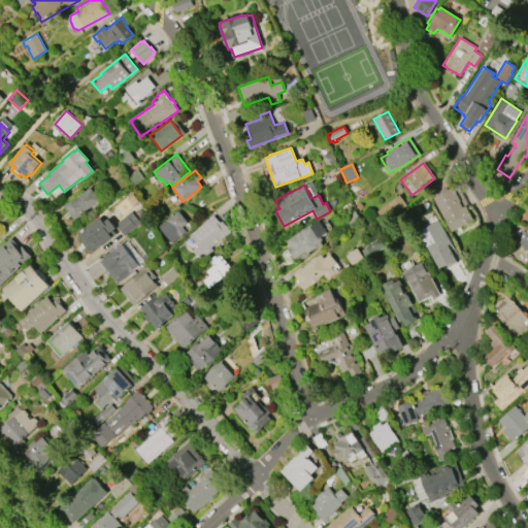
[(64,206),(90,188),(99,201),(73,220),(64,206)]
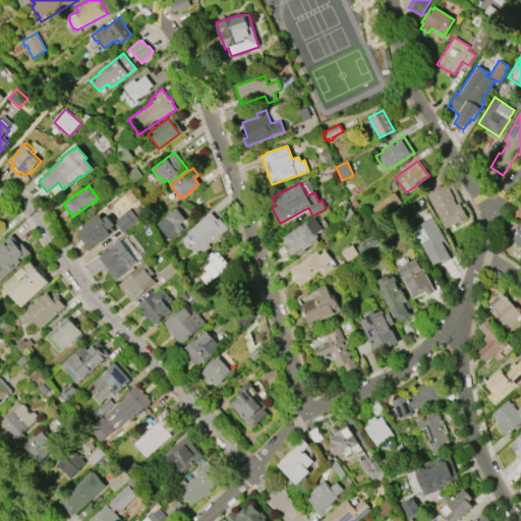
[(445,229),(426,194),(435,190),(433,188),(440,185),(441,187),(446,185),(456,205),(459,203),(467,217),(445,229)]
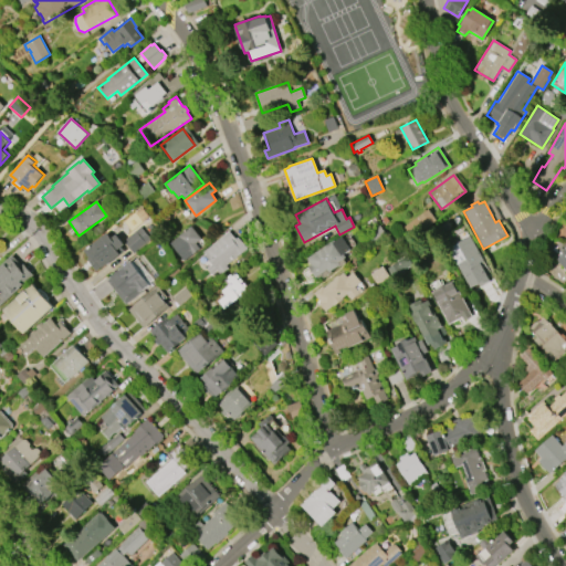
[(412,239),(404,227),(428,209),(437,221),(412,239)]
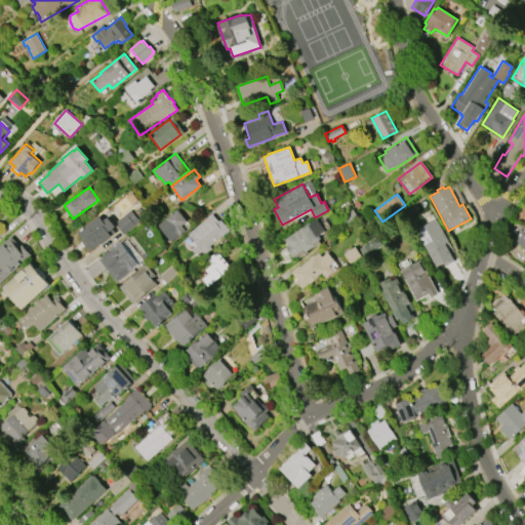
[(132,207),(114,224),(123,234),(142,217),(132,207)]
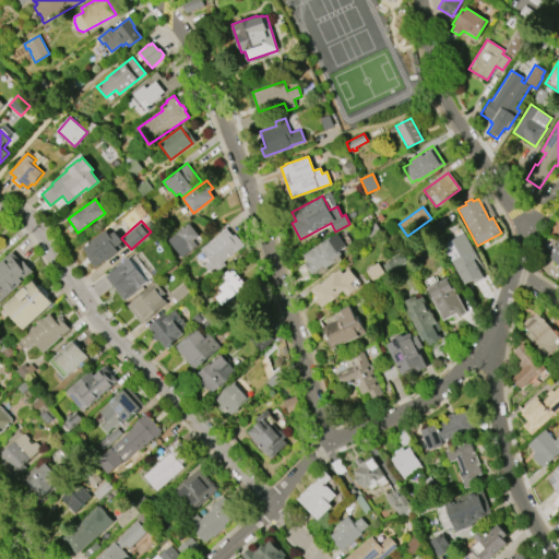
[(168,240),(188,224),(199,236),(192,240),(198,246),(182,259),(168,240)]
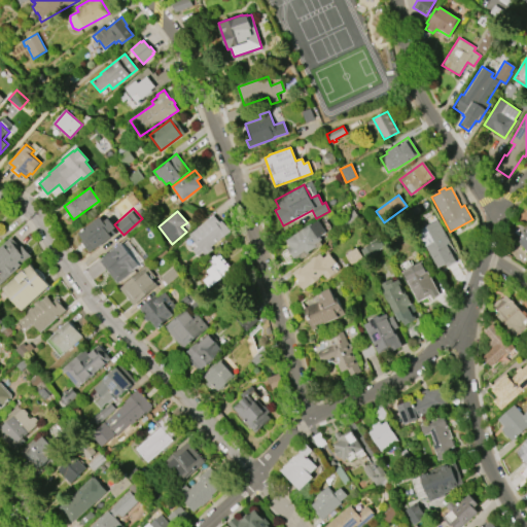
[(187,235),(213,215),(219,222),(221,220),(230,232),(210,247),(212,250),(205,255),(202,251),(197,255),(191,249),(197,246),(187,235)]
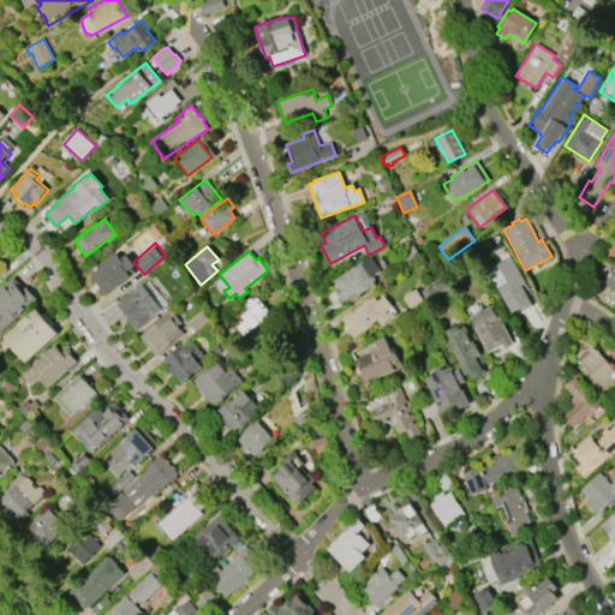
[(91,272),(115,254),(120,258),(126,255),(135,266),(131,269),(135,273),(111,291),(109,290),(103,294),(94,281),(96,279),(91,272)]
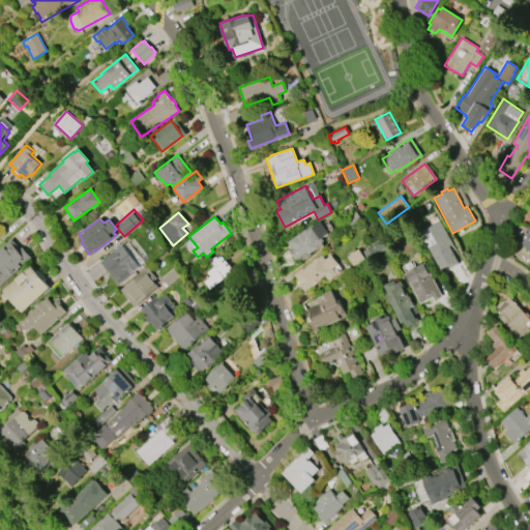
[(418,232),(441,219),(454,243),(449,246),(459,262),(449,267),(448,266),(440,270),(428,247),(418,232)]
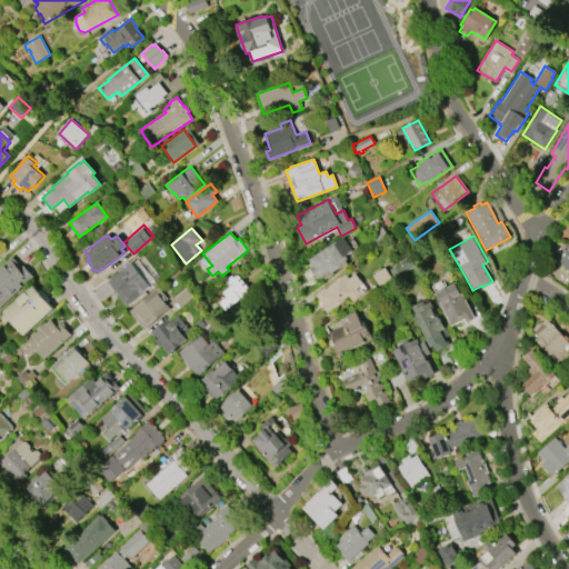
[(309,259),(336,241),(337,242),(343,238),(352,251),(346,257),(348,259),(346,260),(348,263),(340,269),(340,268),(332,272),(333,273),(325,280),(323,277),(318,280),(310,268),(313,267),(309,259)]
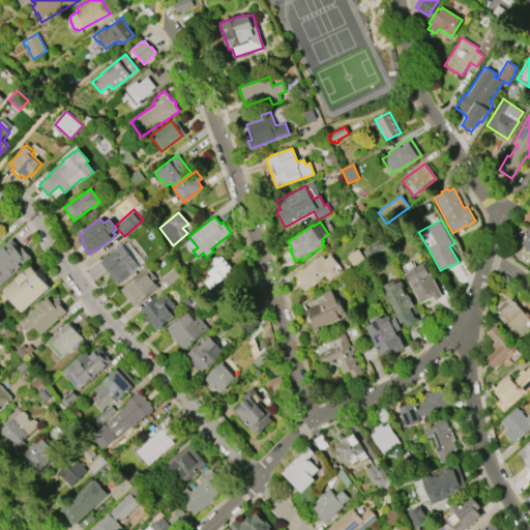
[(529,234),(521,241),(529,254),(529,234)]
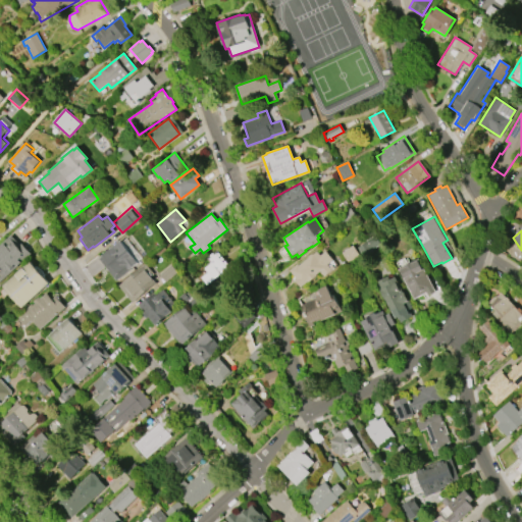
[(0,245),(10,236),(18,245),(20,244),(31,254),(0,280),(0,245)]
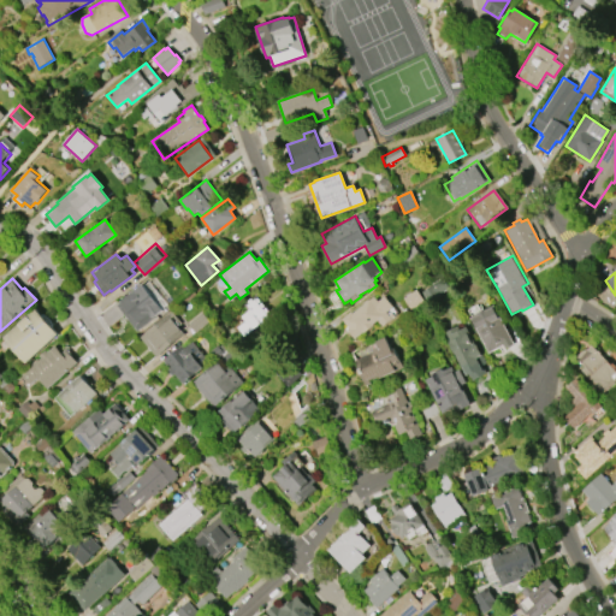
[(114,304),(141,284),(161,311),(136,331),(114,304)]
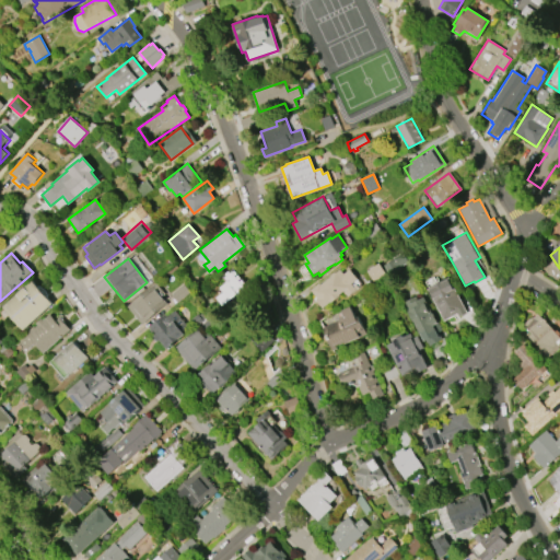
[(350,269),(358,279),(352,284),(357,290),(348,298),(343,292),(339,294),(340,295),(331,303),(330,302),(323,307),(316,301),(318,299),(312,290),(319,284),(321,286),(330,277),(330,276),(334,273),(335,273),(340,269),(343,273),(350,269)]
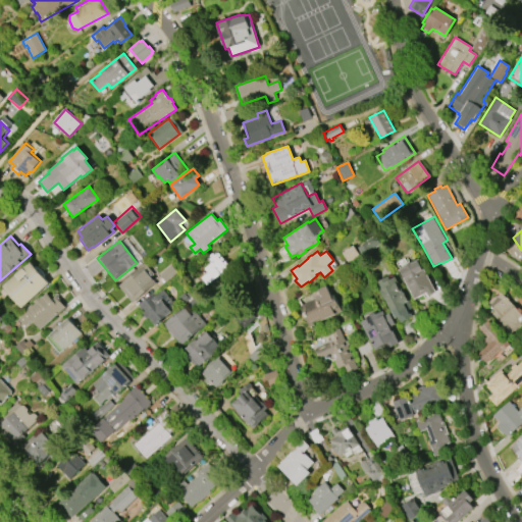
[(206,284),(200,277),(206,272),(203,268),(210,263),(206,259),(214,252),(227,268),(206,284)]
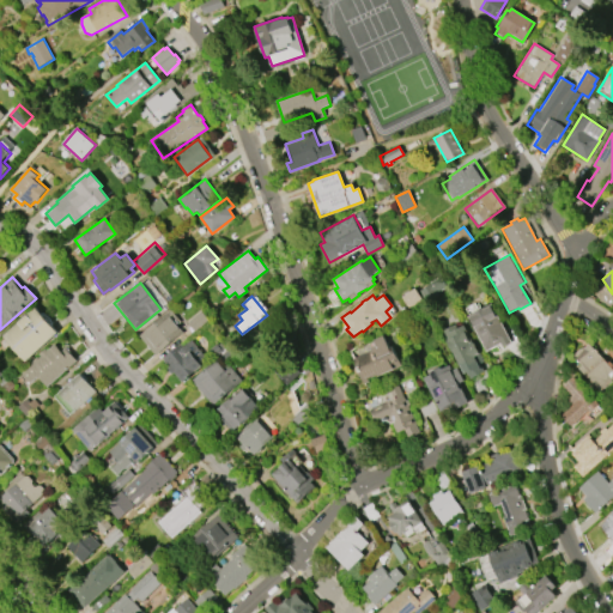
[(486,351),(467,316),(490,304),(511,343),(503,349),(501,344),(486,351)]
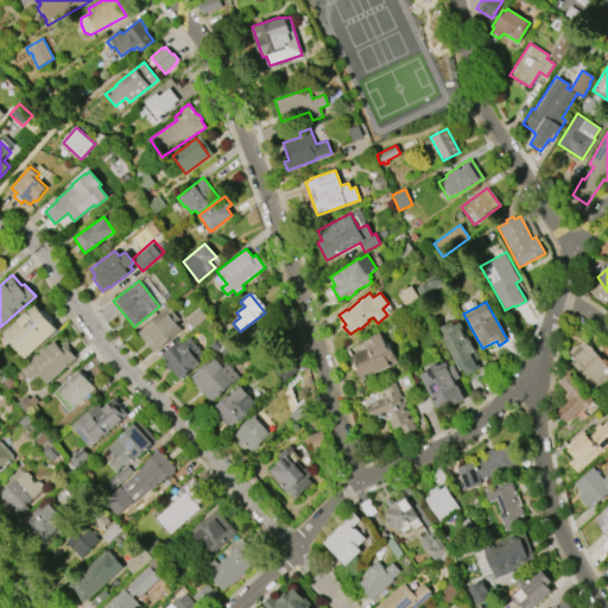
[(55,330),(23,359),(0,334),(32,305),(55,330)]
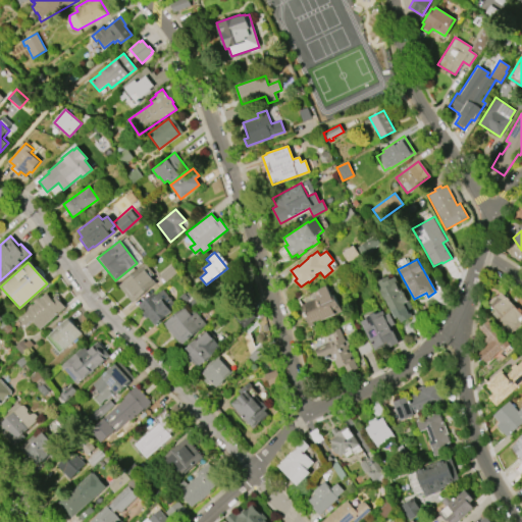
[(132,302),(118,285),(145,264),(153,274),(150,277),(155,283),(132,302)]
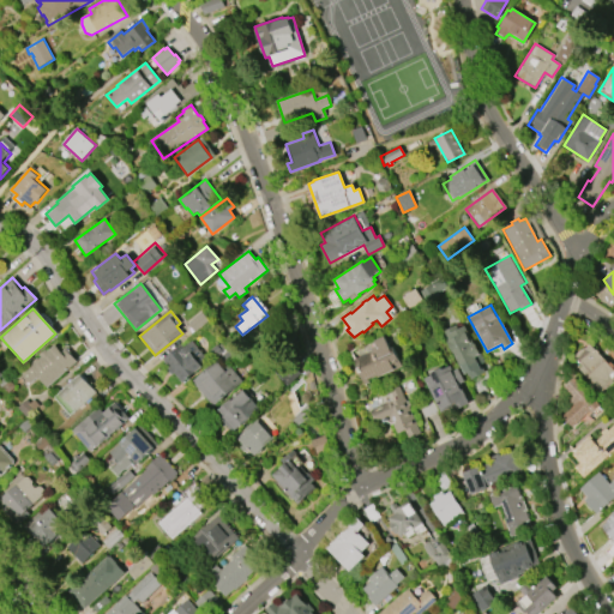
[(452,353),(441,332),(456,324),(458,329),(464,326),(474,344),(475,343),(485,362),(480,365),(483,373),(471,379),(468,373),(465,374),(453,351),(452,353)]
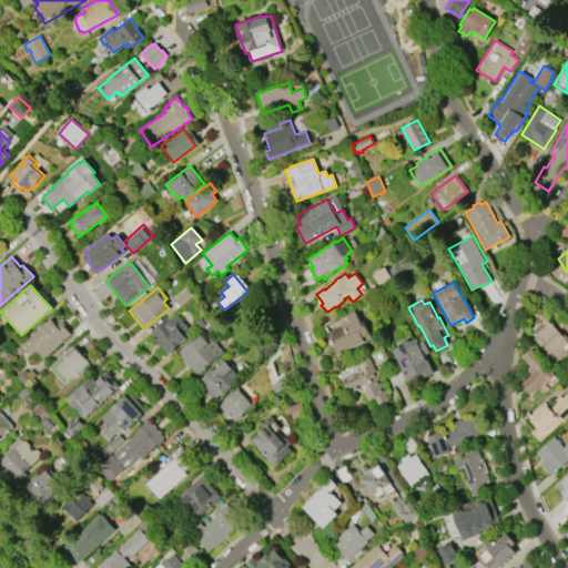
[(345,315),(355,311),(361,324),(363,323),(371,338),(350,350),(348,347),(341,352),(342,353),(336,356),(325,334),(344,324),(343,323),(348,321),(345,315)]
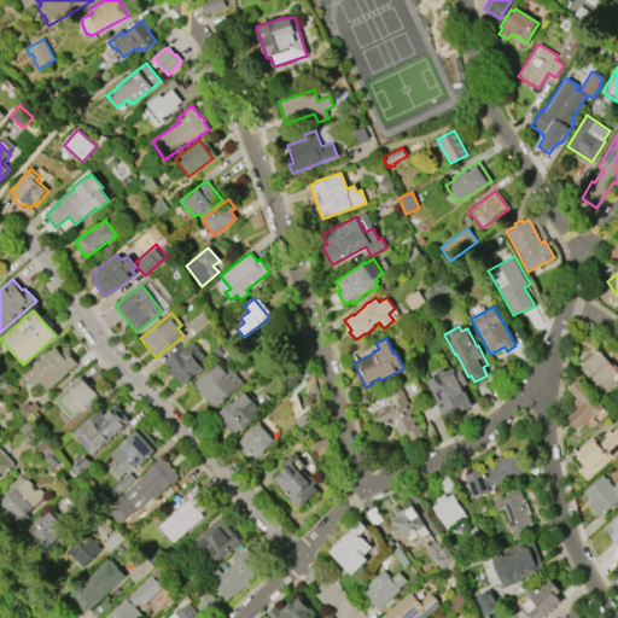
[(76,363),(46,391),(36,380),(29,386),(21,375),(29,368),(28,367),(36,361),(40,359),(38,356),(44,351),(46,354),(53,347),(60,355),(64,351),(76,363)]
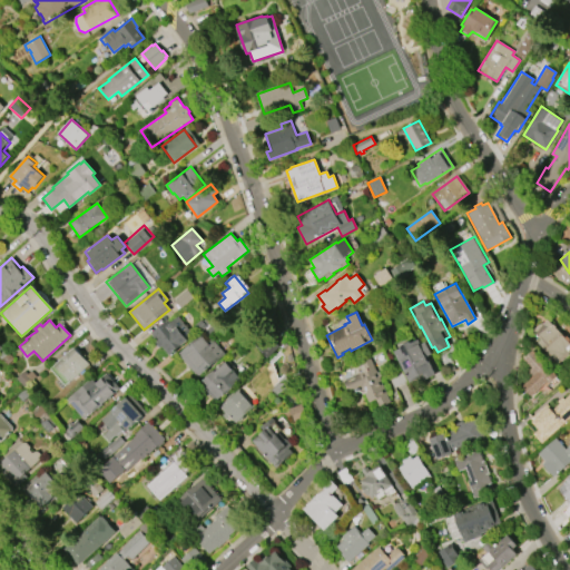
[(549,320),(569,341),(569,354),(560,364),(539,342),(541,338),(536,332),(537,331),(538,327),(541,324),(544,323),(549,320)]
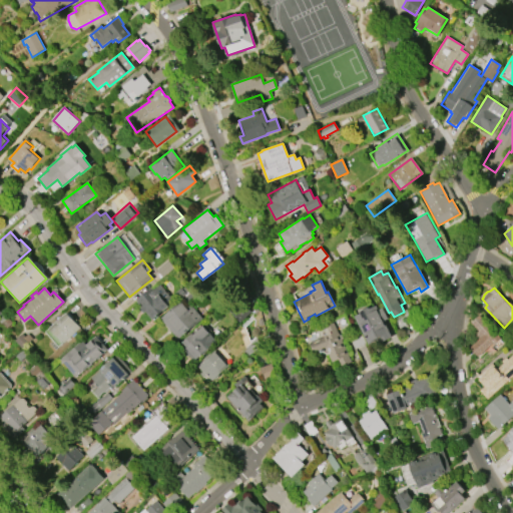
[(174,303),(151,321),(144,312),(142,314),(139,309),(140,308),(135,301),(150,289),(156,296),(157,295),(160,298),(166,293),(174,303)]
